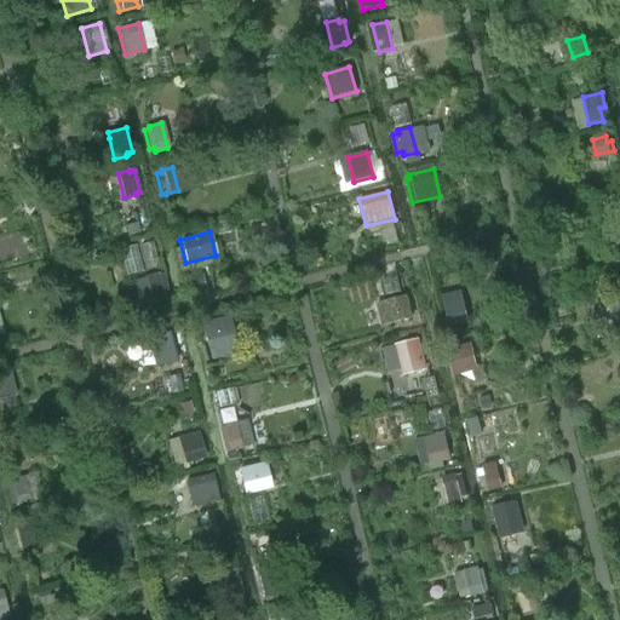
[(204,290),(197,265),(185,268),(185,269),(181,271),(185,292),(190,291),(191,292),(204,290)]
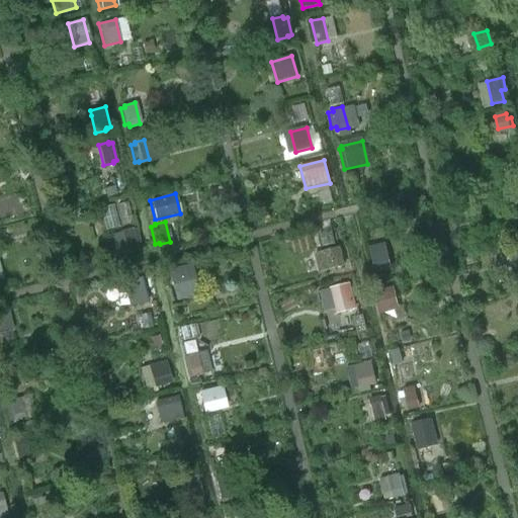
[(138,250),(133,228),(120,231),(126,253),(138,250)]
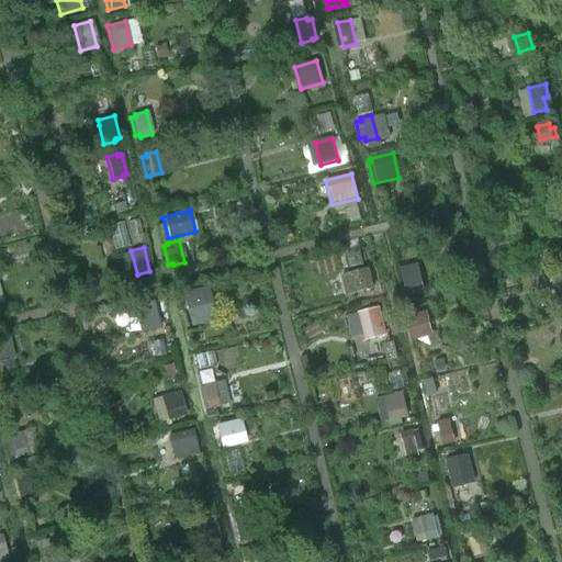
[(424,293),(417,263),(400,268),(406,296),(424,293)]
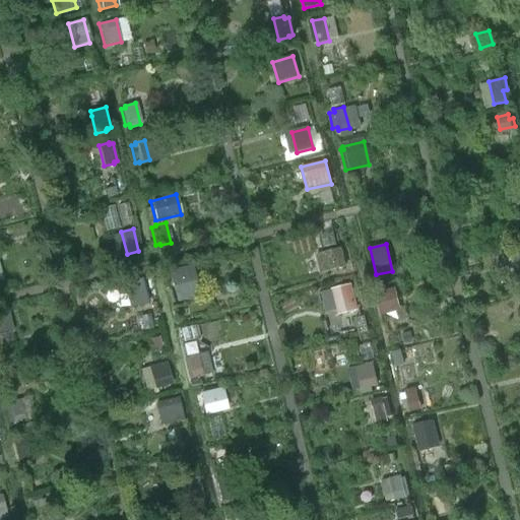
[(349,270),(344,248),(334,250),(339,272),(349,270)]
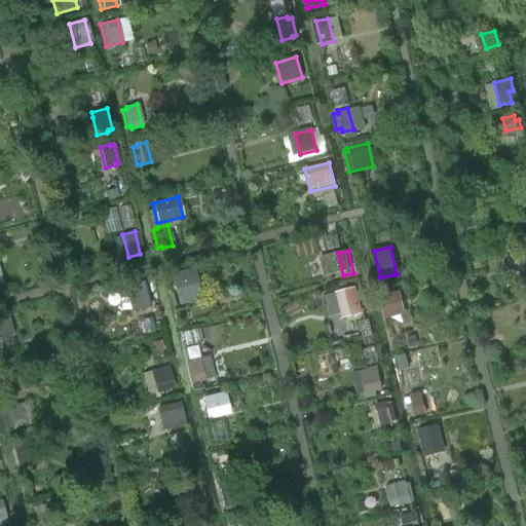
[(185,294),(179,271),(166,274),(173,297),(185,294)]
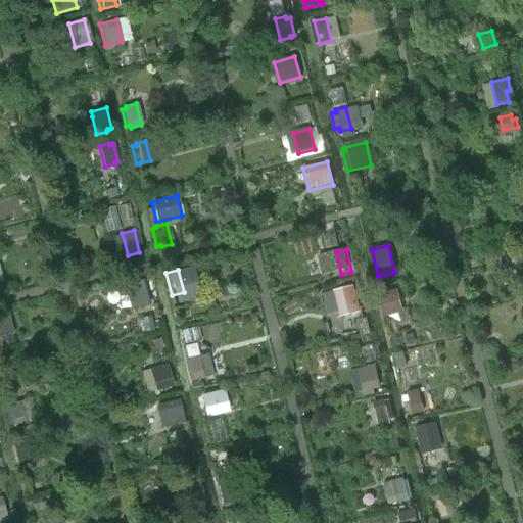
[(144,284),(129,288),(134,311),(148,306),(145,293),(147,292),(144,284)]
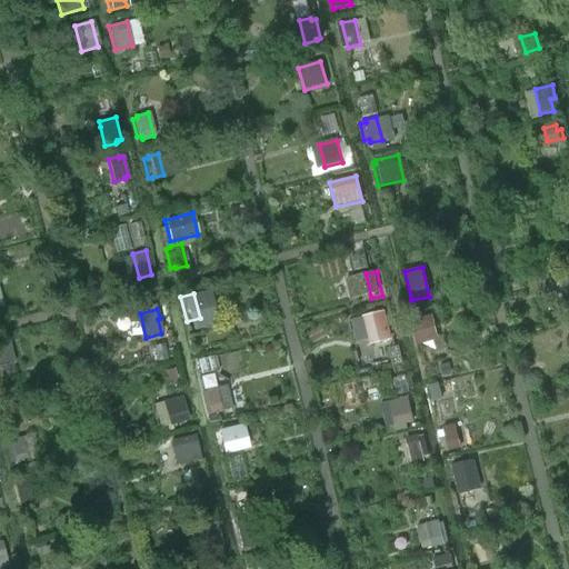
[(391,339),(385,311),(361,317),(368,345),(391,339)]
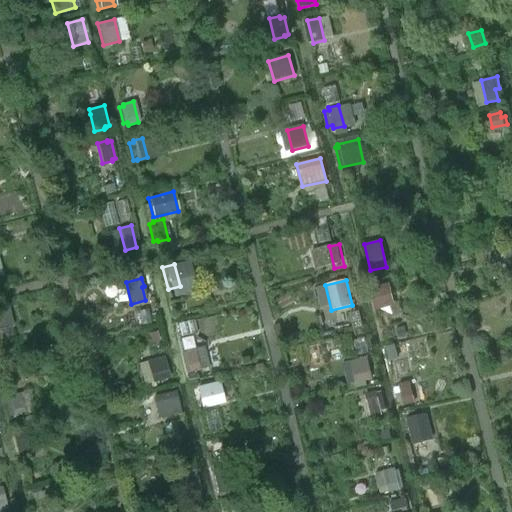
[(394,306),(388,282),(367,287),(373,311),(394,306)]
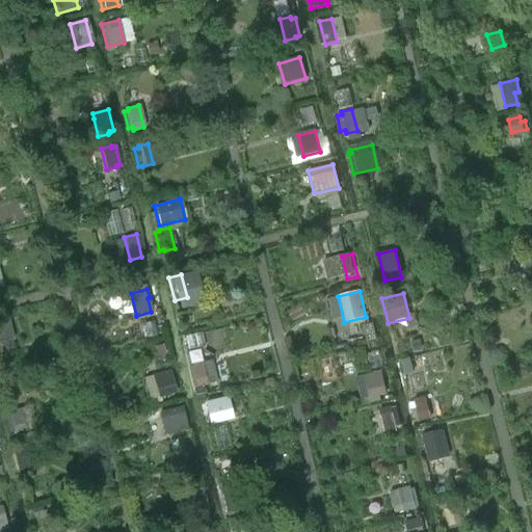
[(207,384),(202,363),(187,366),(192,388),(207,384)]
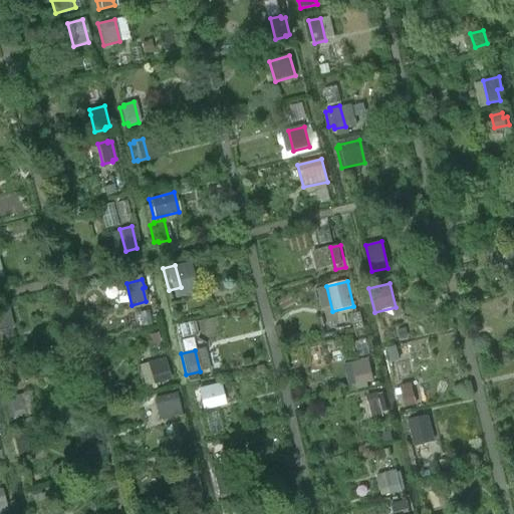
[(170,379),(163,358),(146,363),(152,384),(170,379)]
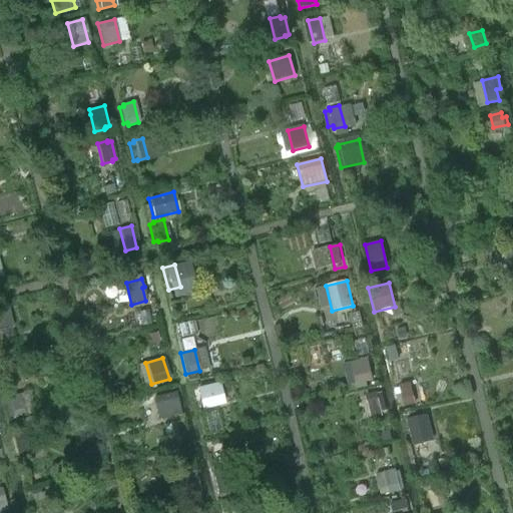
[(373,381),(368,358),(350,362),(350,364),(343,366),(348,386),(373,381)]
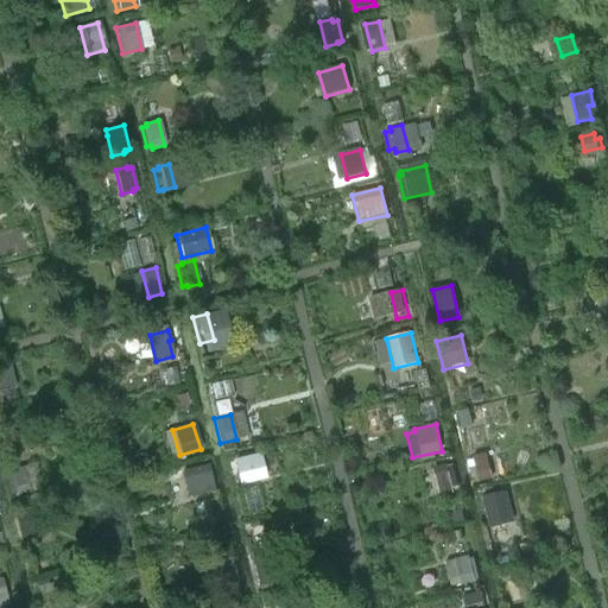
[(492,479),(485,453),(472,456),(479,482),(492,479)]
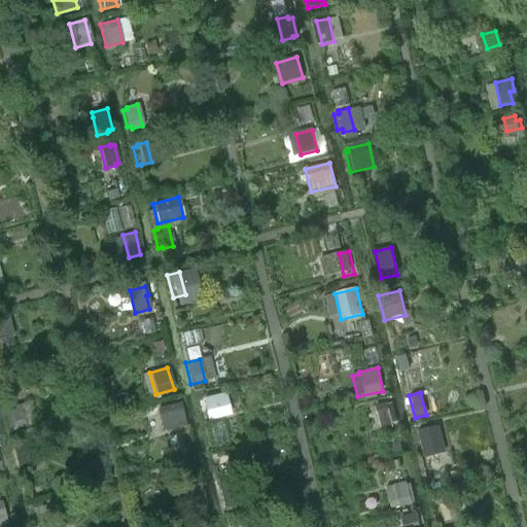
[(216,418),(210,397),(201,399),(201,400),(196,402),(201,420),(205,419),(206,421),(216,418)]
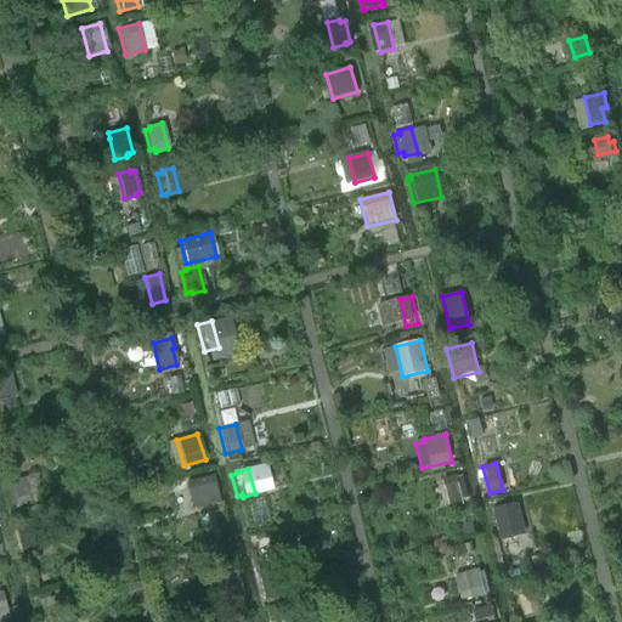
[(463,502),(456,474),(442,478),(450,505),(463,502)]
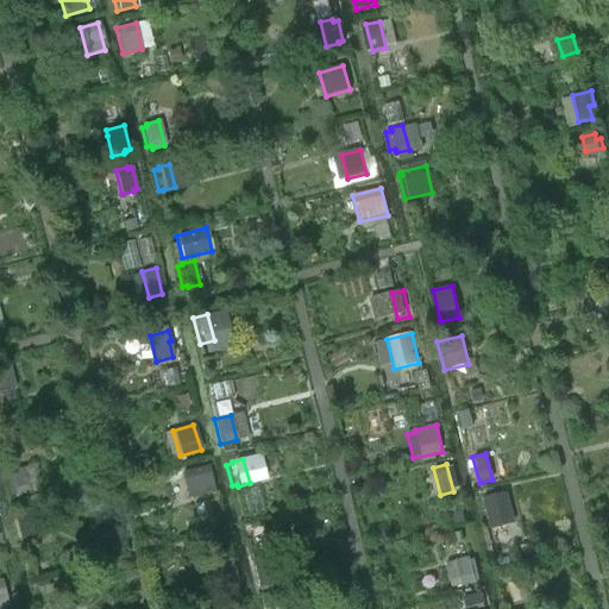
[(214,490),(209,471),(208,466),(190,470),(196,495),(214,490)]
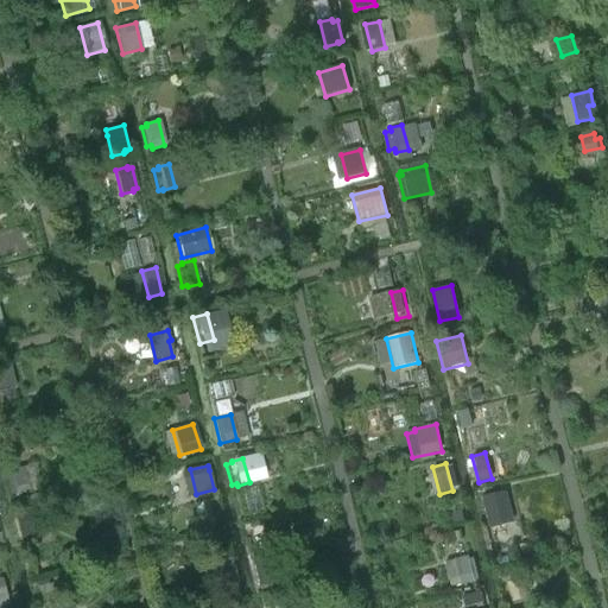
[(27,493),(21,467),(7,469),(14,496),(27,493)]
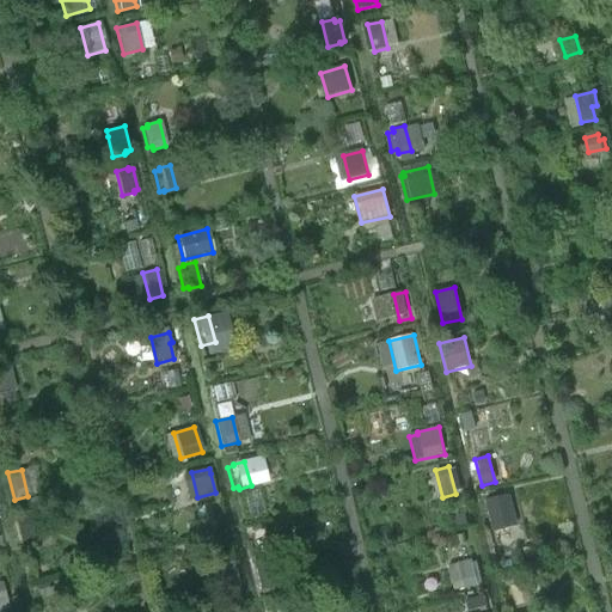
[(512,521),(505,495),(483,500),(490,527),(512,521)]
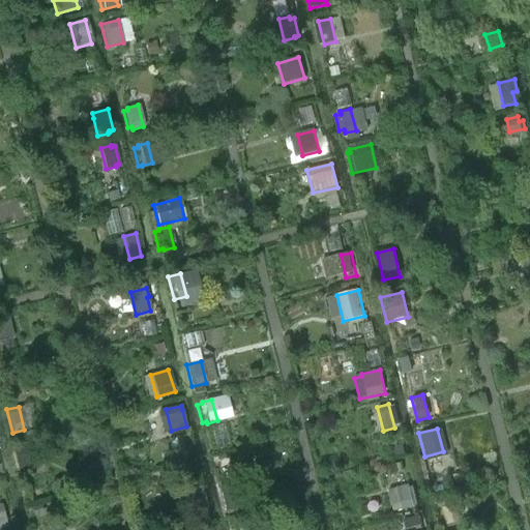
[(34,467),(29,444),(15,448),(21,470),(34,467)]
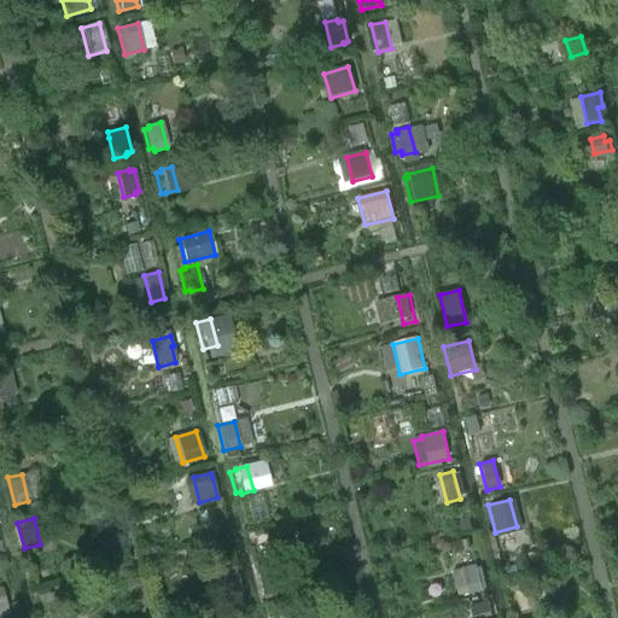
[(481,592),(474,565),(460,569),(466,595),(481,592)]
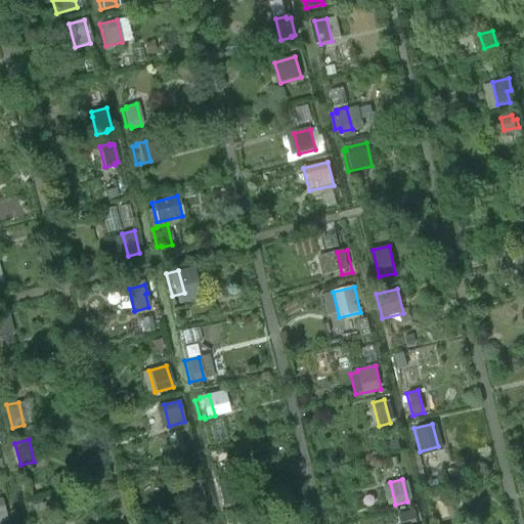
[(236,504),(233,492),(223,494),(223,496),(220,496),(222,505),(225,504),(226,506),(236,504)]
